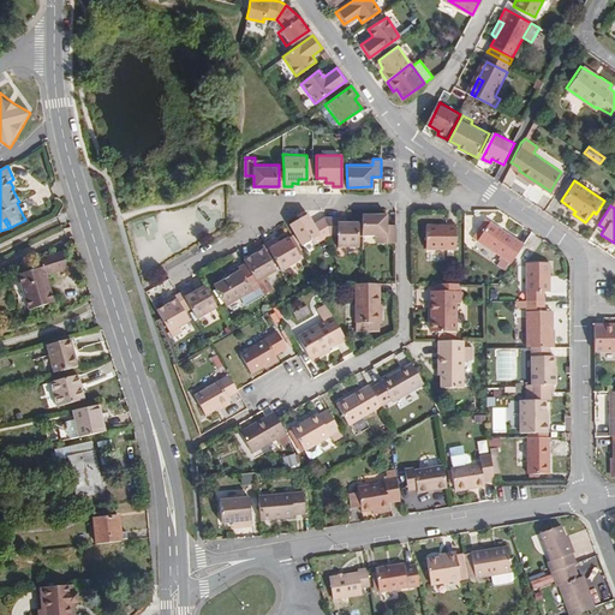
[(333,234),(327,214),(312,222),(306,213),(288,224),(300,244),(312,239),(322,234),(324,239),(333,234)]
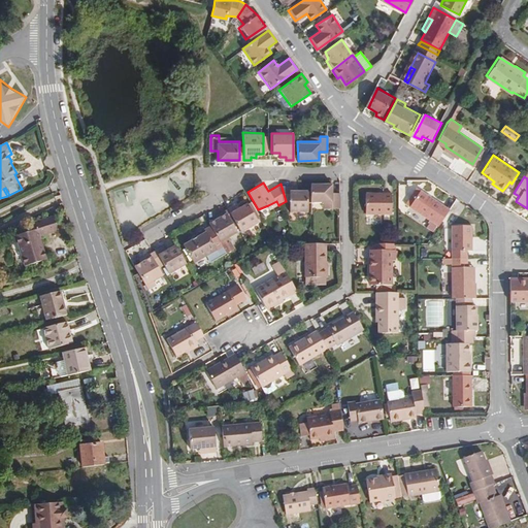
[(322,206),(338,206),(338,190),(331,190),(331,183),(311,183),(311,199),(322,199),(322,206)]
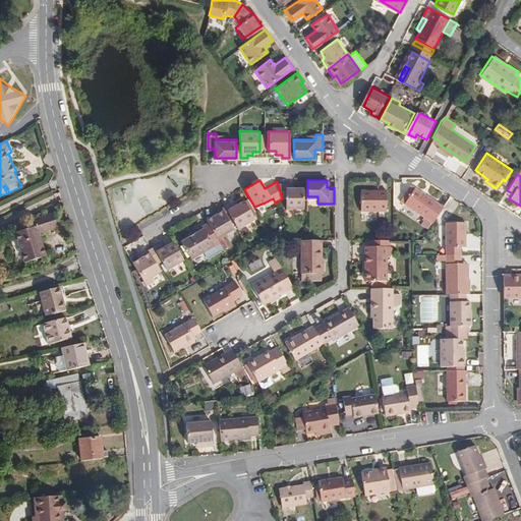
[(305,208),(305,186),(295,186),(288,186),(288,181),(277,181),(282,198),(286,198),(286,208),(305,208)]
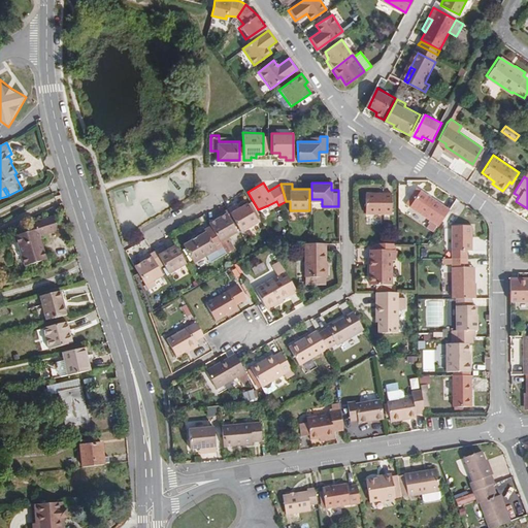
[(418,187),(406,203),(437,225),(449,208),(418,187)]
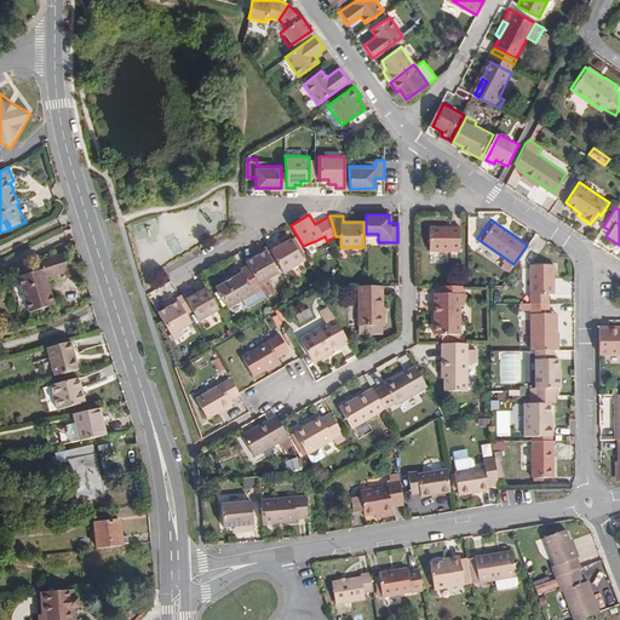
[(460,251),(460,225),(430,225),(430,252),(460,251)]
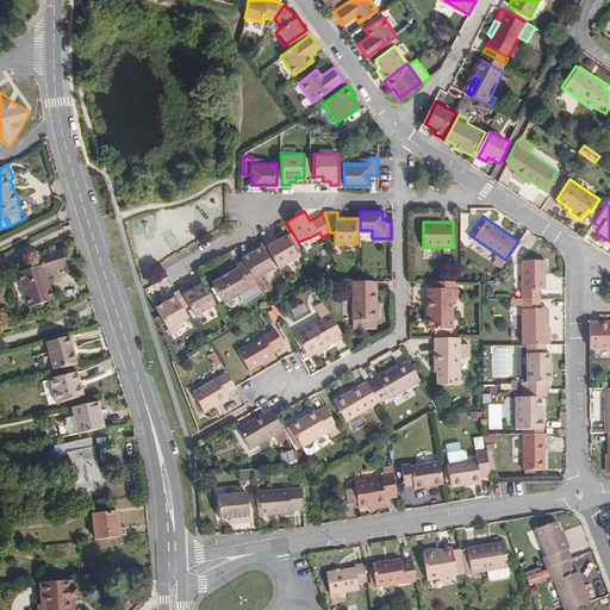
[(299,256),(286,235),(274,241),(273,236),(265,241),(280,267),(299,256)]
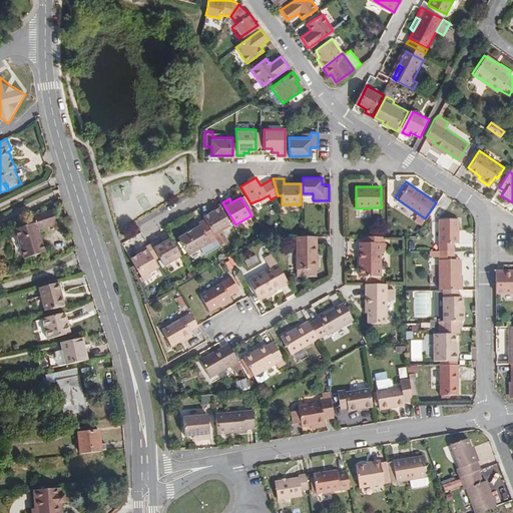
[(227,223),(215,202),(203,209),(204,211),(201,213),(203,217),(219,245),(220,245),(227,241),(220,227),(227,223)]
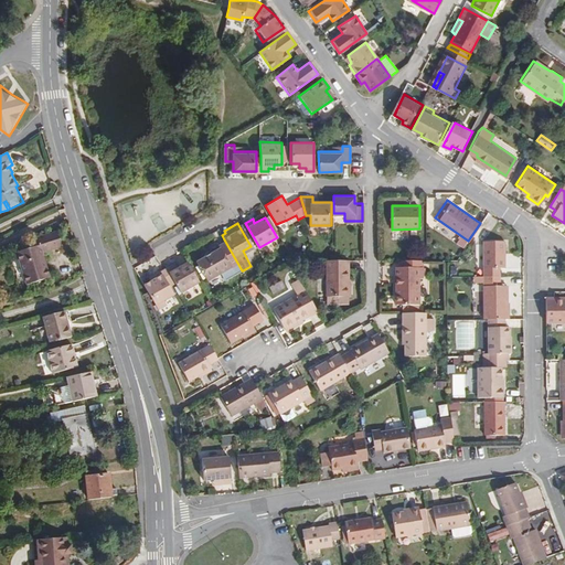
[(52,274),(45,249),(65,244),(61,230),(41,235),(42,241),(39,242),(19,248),(30,281),(52,274)]
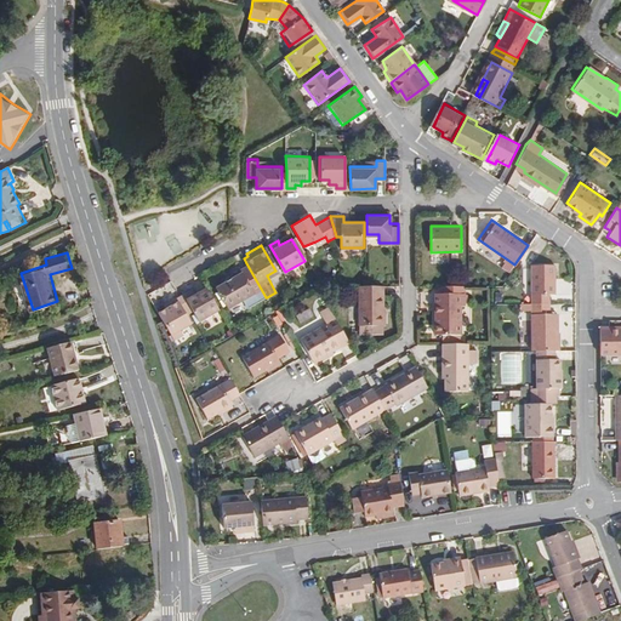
[(266,297),(246,263),(239,267),(240,269),(215,285),(227,306),(241,297),(248,308),(266,297)]
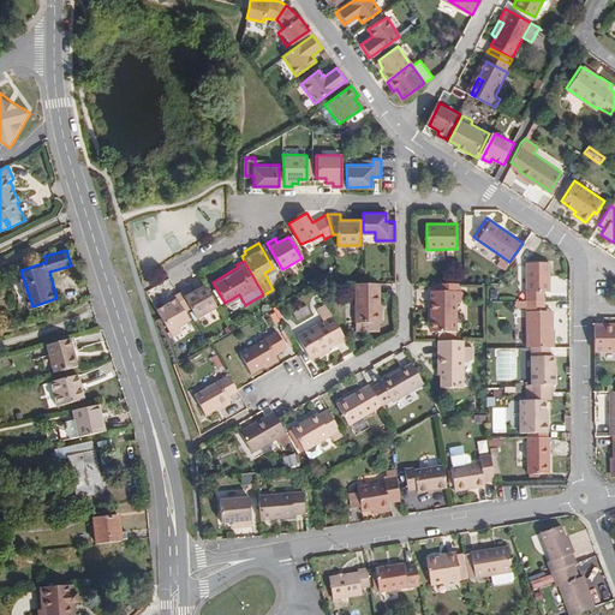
[(551,291),(551,262),(526,262),(526,299),(547,299),(545,291),(551,291)]
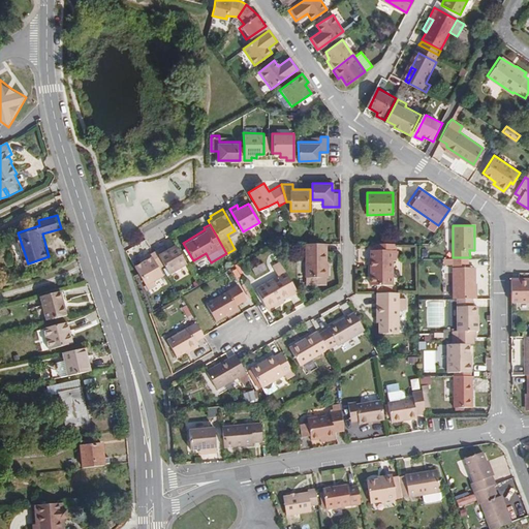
[(28,263),(18,232),(12,234),(22,265),(28,263)]
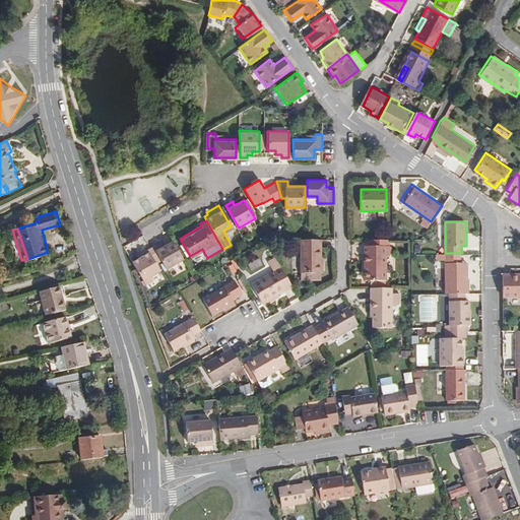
[(183,256),(173,237),(161,243),(159,240),(153,244),(155,247),(167,266),(183,256)]
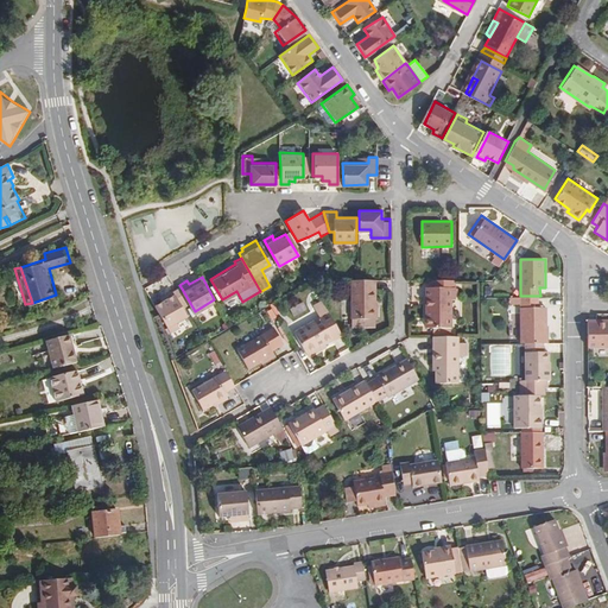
[(454,287),(454,280),(428,280),(428,290),(425,290),(426,328),(432,328),(450,327),(453,327),(453,301),(457,301),(457,287),(454,287)]
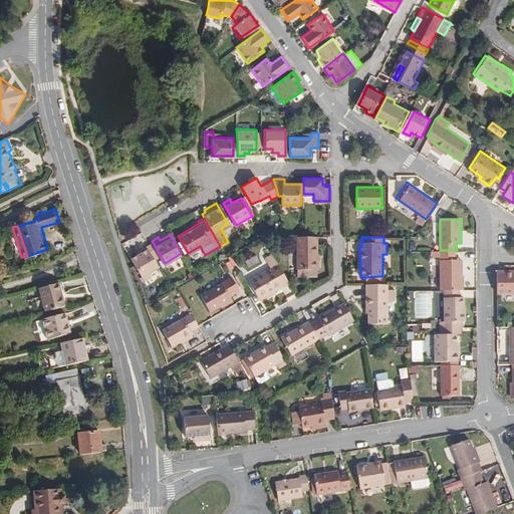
[(317,260),(317,238),(297,238),(297,269),(319,269),(319,260),(317,260)]
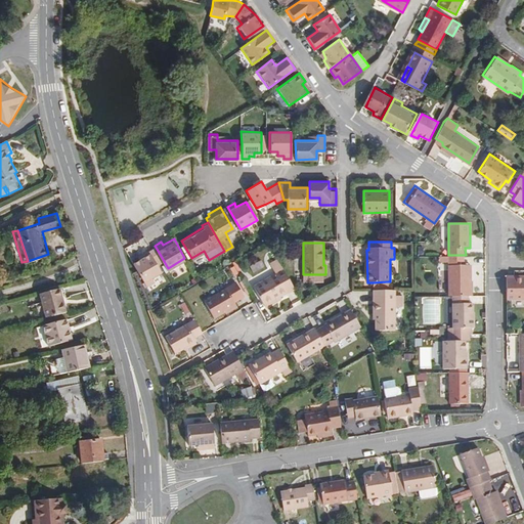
[(168,268),(157,249),(154,251),(165,270),(168,268)]
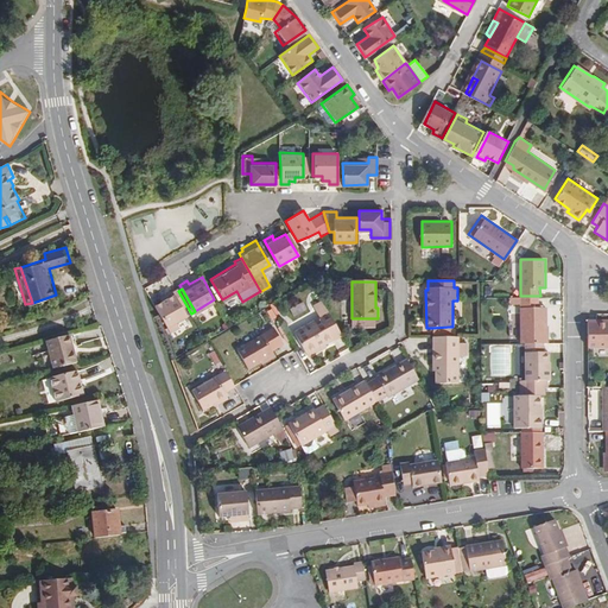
[(190,314),(177,291),(154,304),(169,330),(181,324),(178,320),(190,314)]
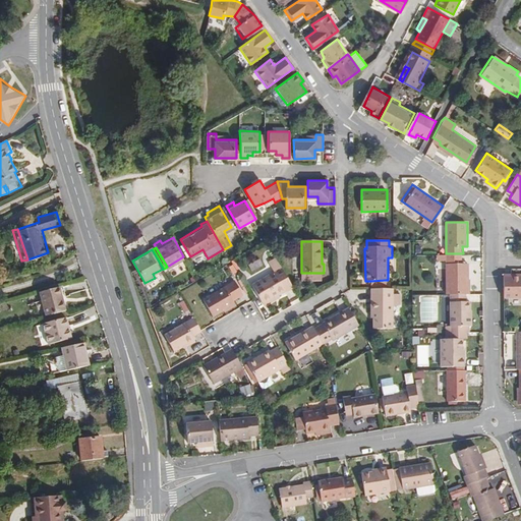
[(446,258),(446,264),(463,264),(463,253),(446,253),(446,258)]
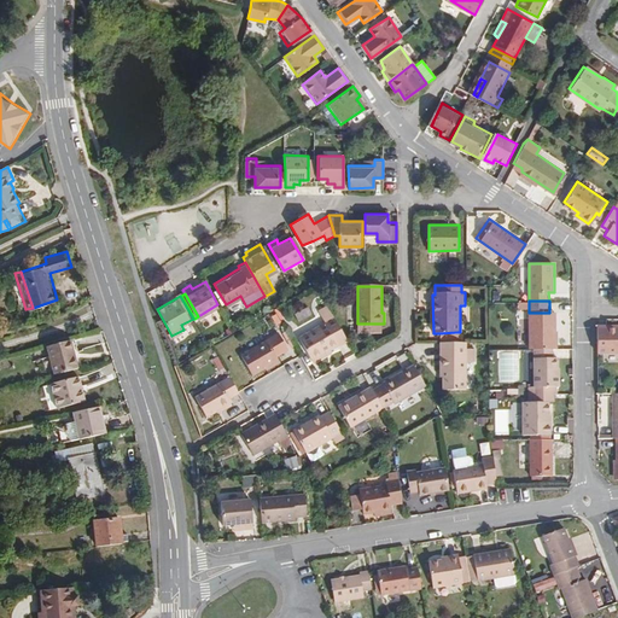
[(348,342),(327,307),(318,312),(324,322),(298,337),(313,362),(332,351),(332,349),(338,345),(338,348),(348,342)]
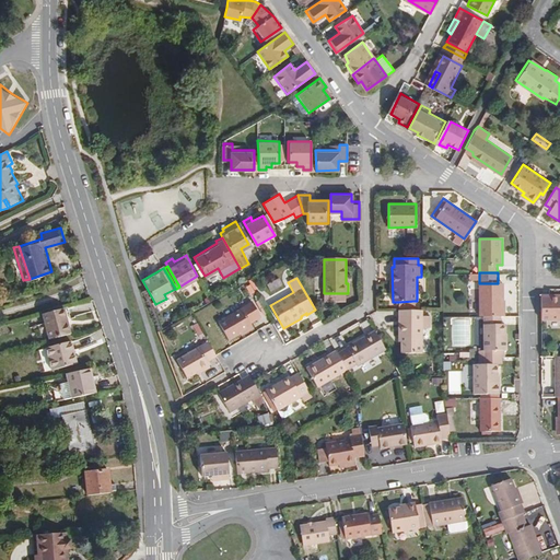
[(252,279),(248,280),(255,292),(258,291),(252,279)]
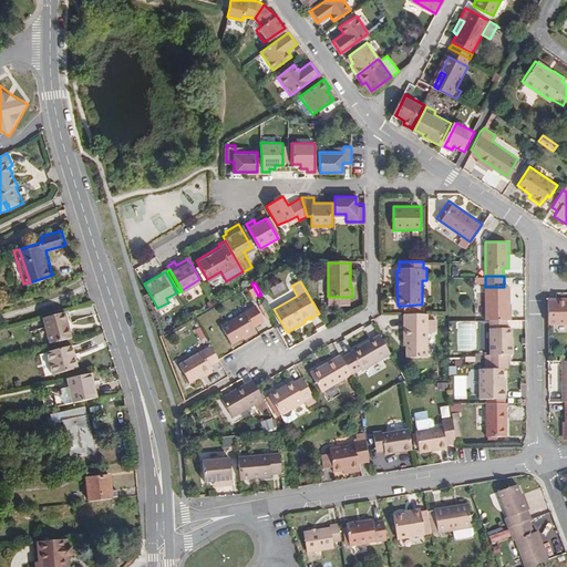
[(257,296),(253,287),(248,288),(254,298),(257,296)]
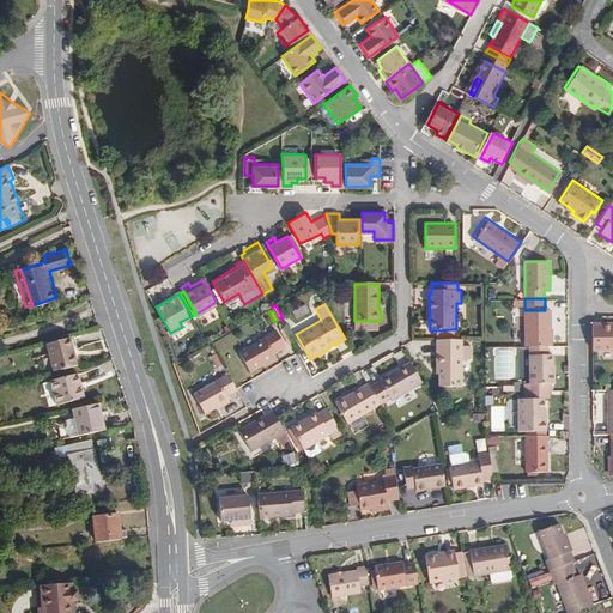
[(545,310),(525,310),(526,345),(528,345),(547,345),(552,345),(551,310),(545,310)]
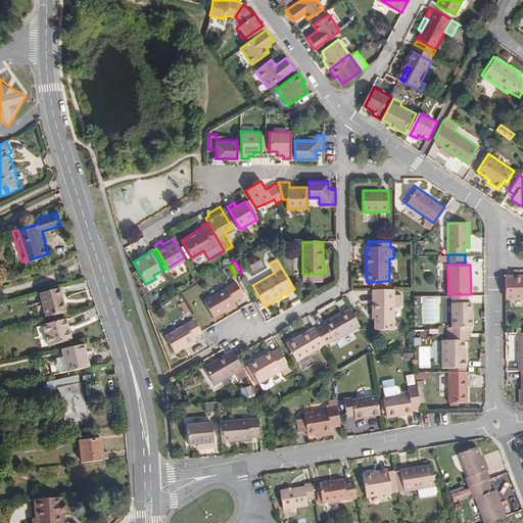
[(522,298),(522,277),(514,278),(514,276),(505,276),(505,299),(522,298)]
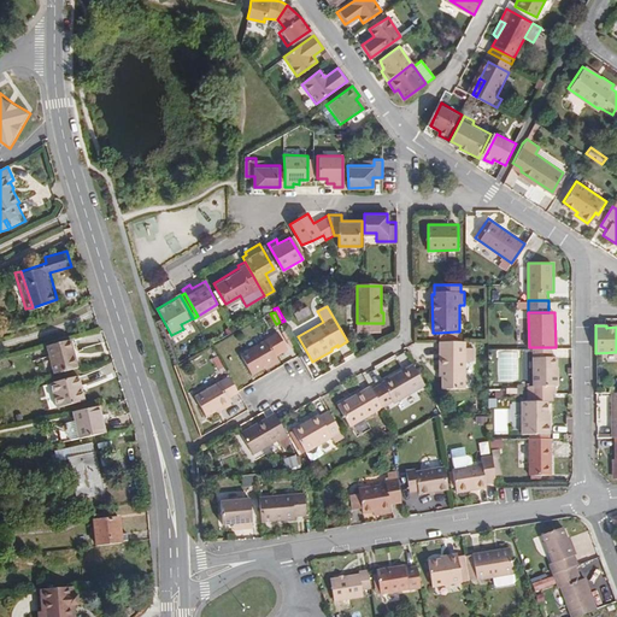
[(281,360),(278,356),(291,348),(278,329),(264,339),(260,333),(248,340),(252,346),(241,353),(254,376),(281,360)]
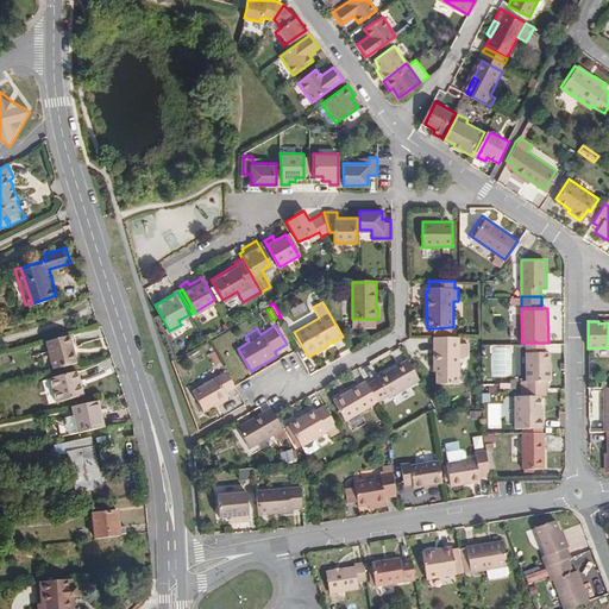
[(79,363),(71,334),(46,340),(55,369),(79,363)]
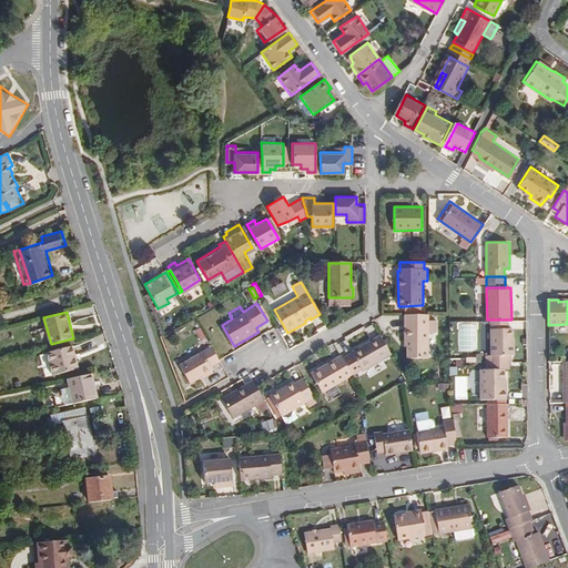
[(427,321),(427,314),(421,314),(405,314),(402,314),(403,340),(406,340),(406,361),(428,359),(427,332),(436,332),(436,321),(427,321)]
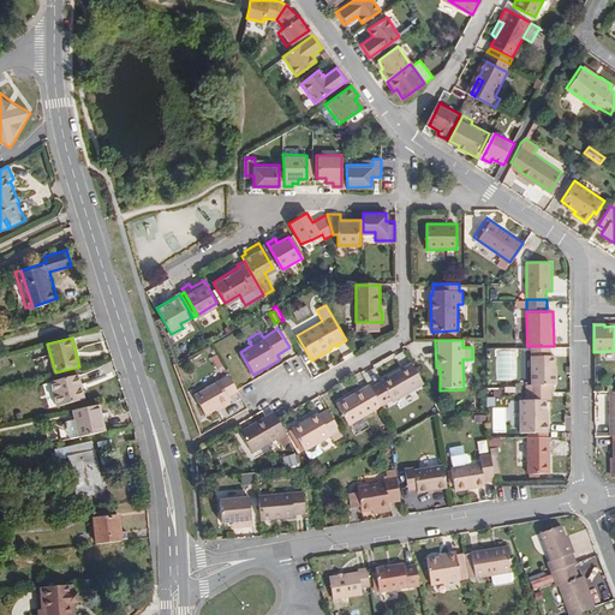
[(530,346),(530,356),(549,356),(549,346),(530,346)]
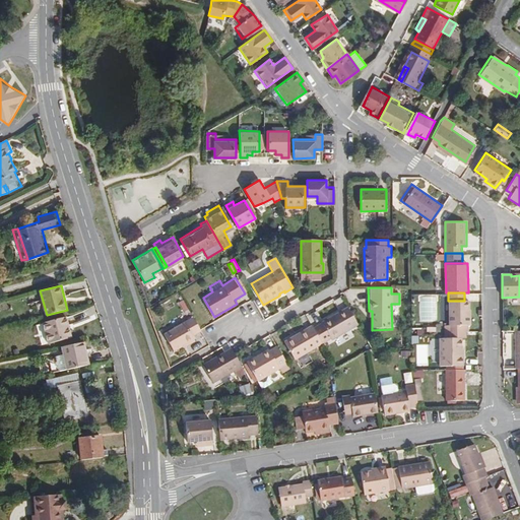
[(189,312),(182,300),(178,302),(185,314),(189,312)]
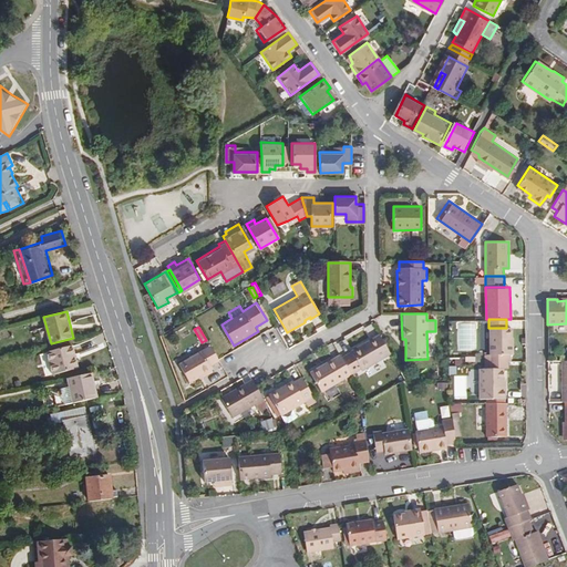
[(506,328),(488,328),(488,352),(484,352),(484,360),(508,360),(511,360),(509,351),(512,351),(512,328),(506,328)]
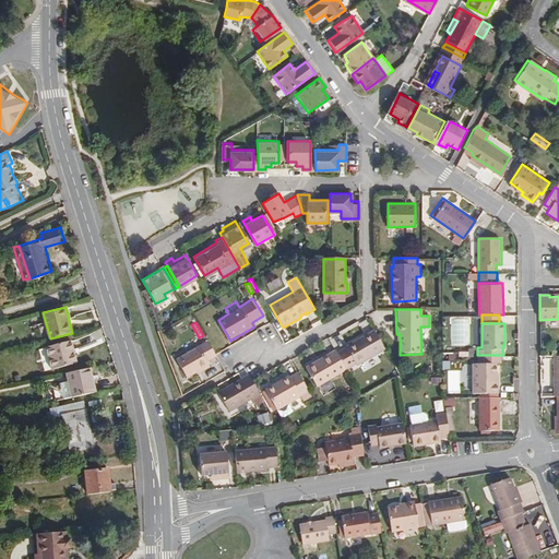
[(384,348),(375,331),(345,347),(345,349),(337,354),(346,369),(355,365),(355,366),(384,348)]
